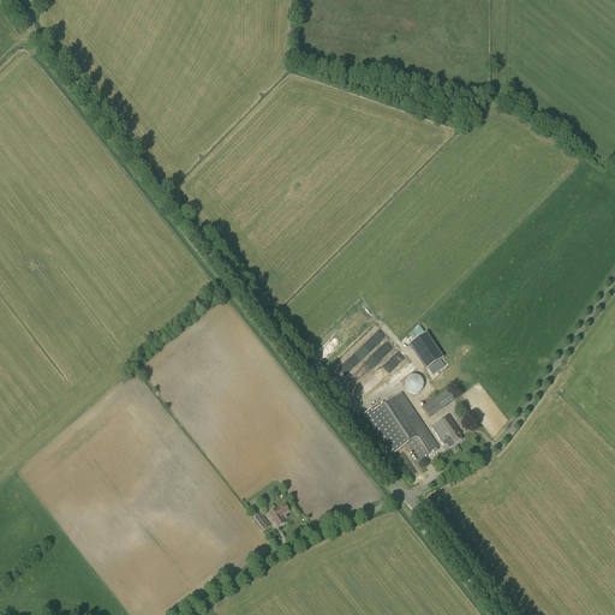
[(378,329),(370,336),(371,338),(351,357),(353,359),(354,358),(358,362),(386,338),(378,329)]
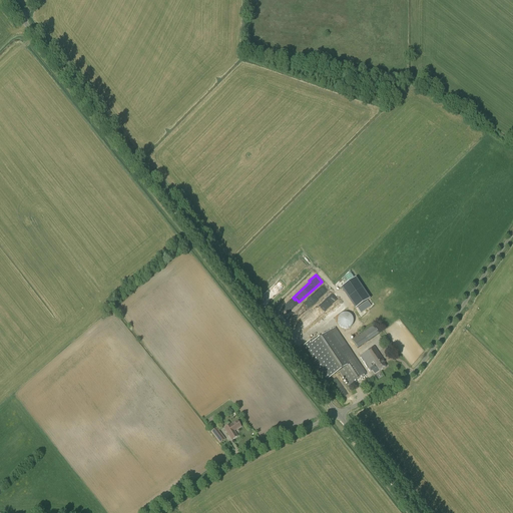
[(355,310),(357,308),(361,313),(371,306),(367,301),(370,299),(356,279),(341,289),(355,310)]
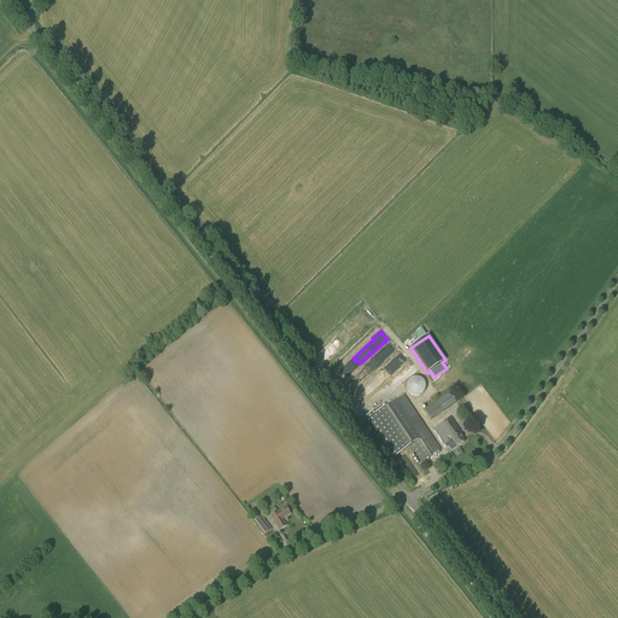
[(382,349),(355,373),(361,380),(400,347),(392,339),(382,349)]
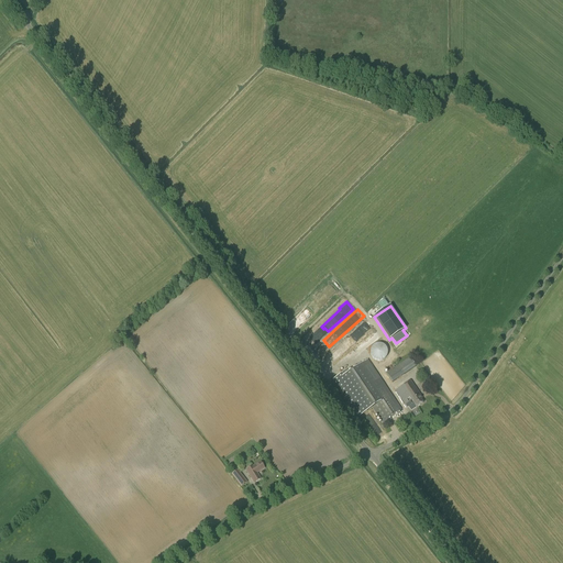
[(361,338),(373,326),(367,321),(356,333),(361,338)]
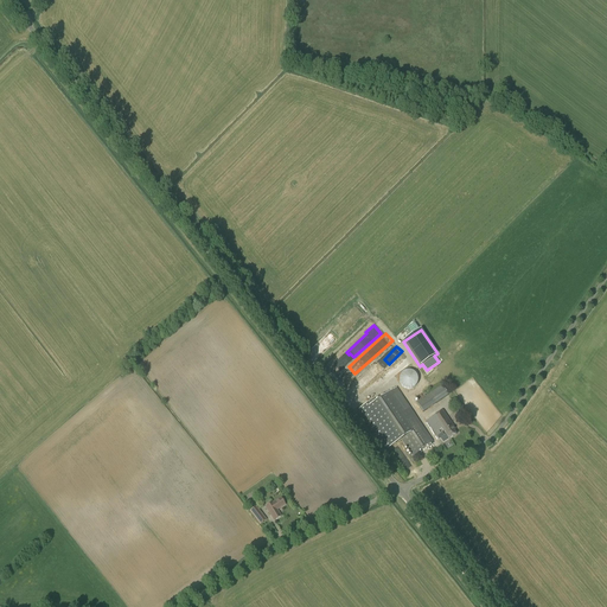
[(408,389),(410,389),(411,389),(414,388),(415,387),(416,384),(417,383),(419,381),(417,378),(417,377),(416,375),(415,374),(414,372),(411,371),(409,371),(407,371),(406,371),(403,372),(402,374),(401,376),(400,377),(400,379),(400,382),(400,383),(401,385),(402,387),(404,388),(406,389),(408,389)]
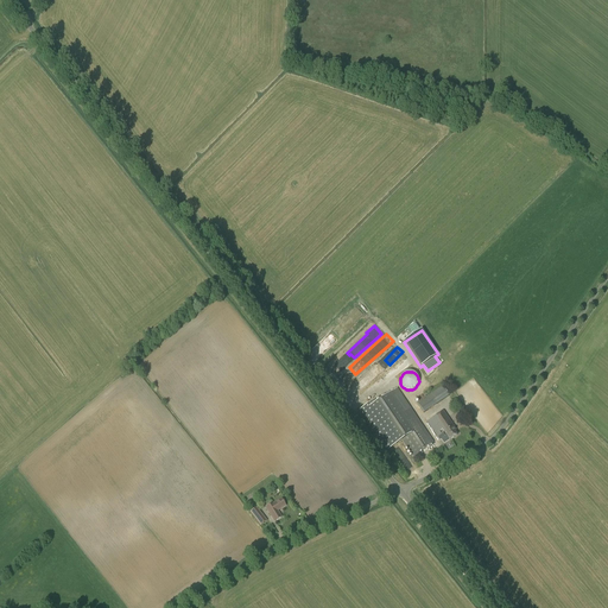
[(356,391),(362,393),(367,385),(360,382),(356,391)]
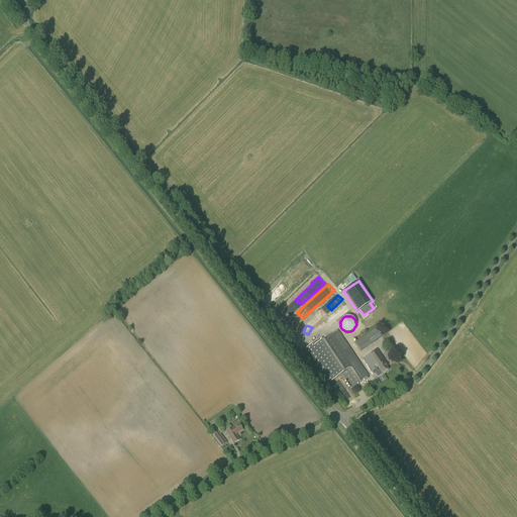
[(359,352),(381,336),(375,329),(354,345),(359,352)]
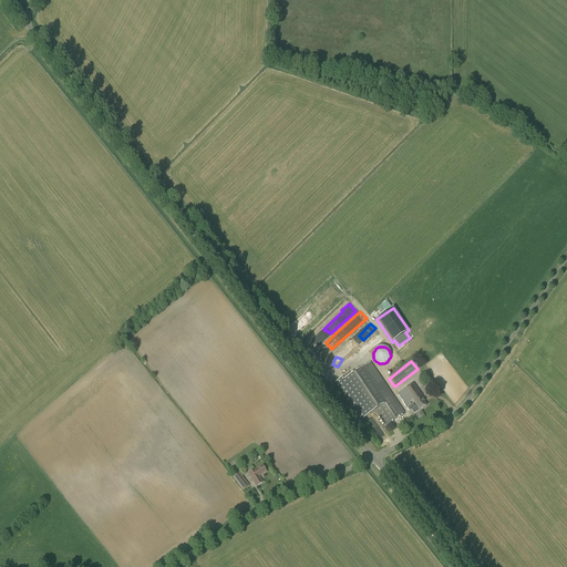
[(385,425),(404,413),(370,362),(351,375),(349,373),(336,382),(361,420),(374,411),(385,425)]
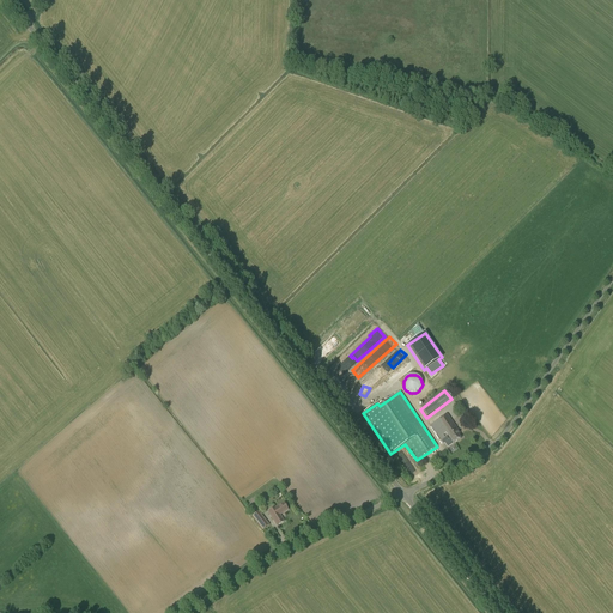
[(453,444),(454,443),(461,438),(457,435),(460,434),(447,414),(430,426),(443,444),(444,444),(448,448),(453,444)]
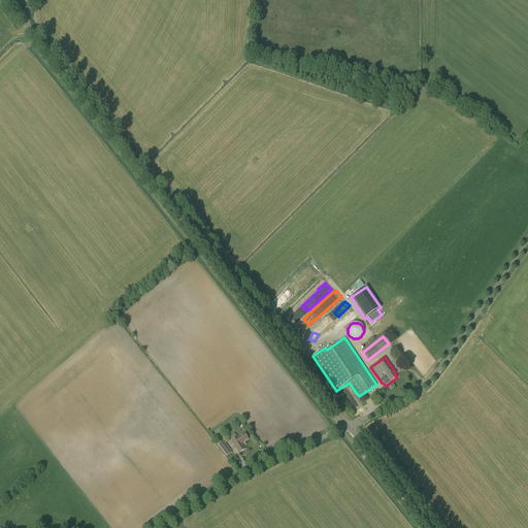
[(238,453),(244,449),(240,443),(248,439),(243,433),(231,441),(238,453)]
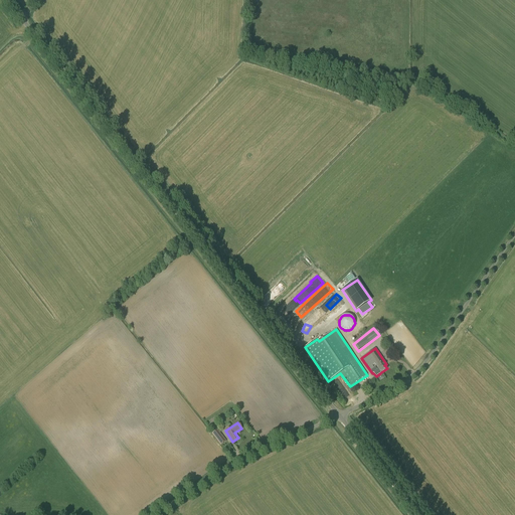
[(220,446),(226,441),(217,430),(212,434),(220,446)]
